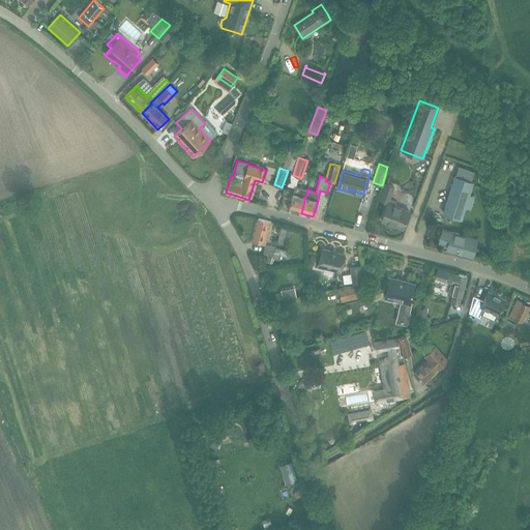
[(446,203),(443,213),(460,218),(463,208),(470,209),(474,198),(467,196),(472,182),(454,177),(446,203)]
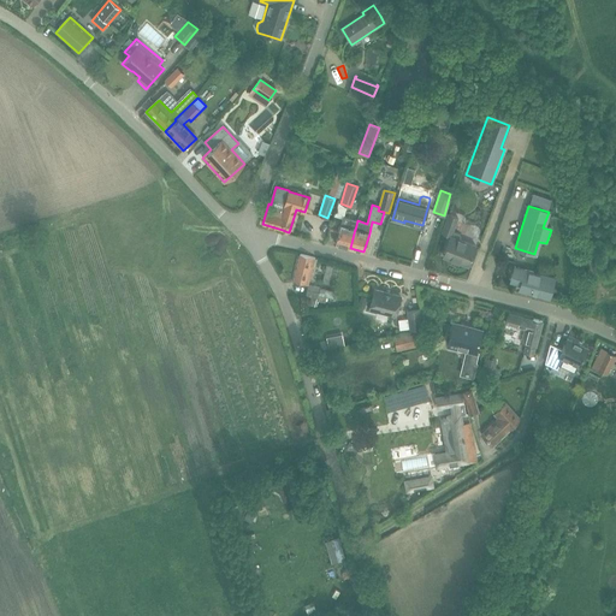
[(452,232),(457,218),(449,214),(442,234),(450,236),(443,256),(468,266),(475,246),(458,240),(460,235),(452,232)]
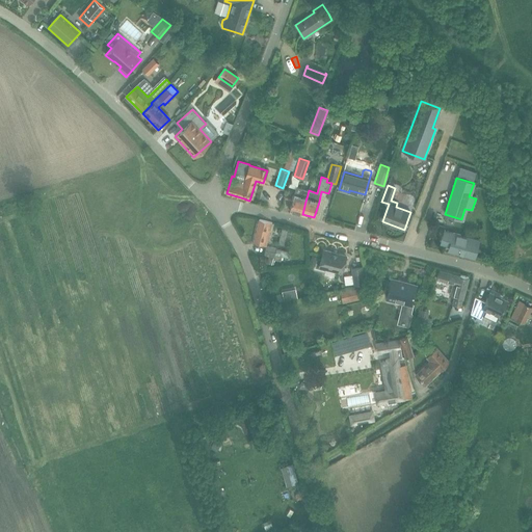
[(290,211),(302,214),(307,197),(307,198),(309,190),(296,187),(294,194),(290,211)]
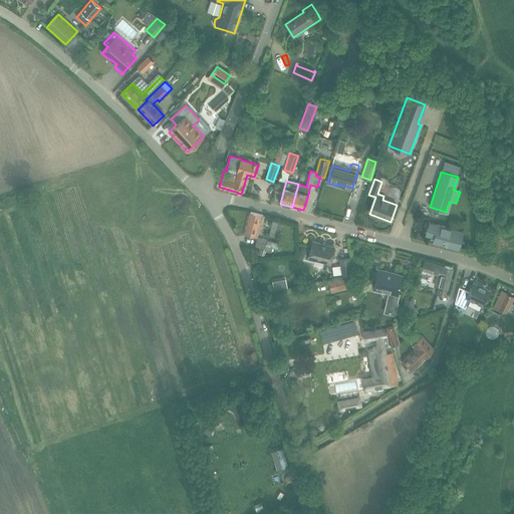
[(262,215),(250,212),(244,235),(257,238),(262,215)]
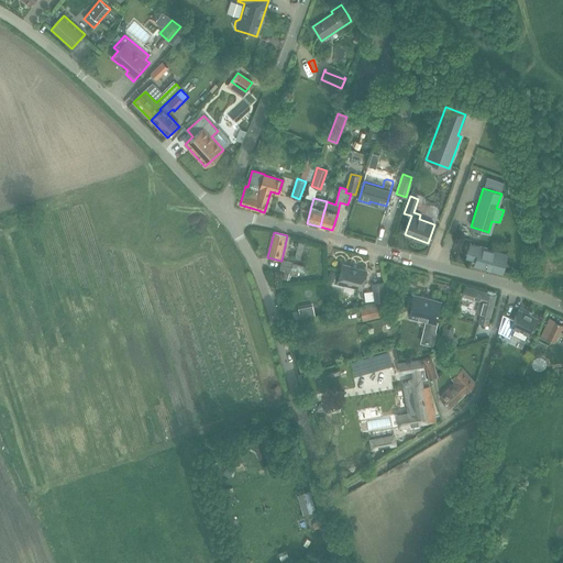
[(298,242),(295,258),(306,261),(309,244),(298,242)]
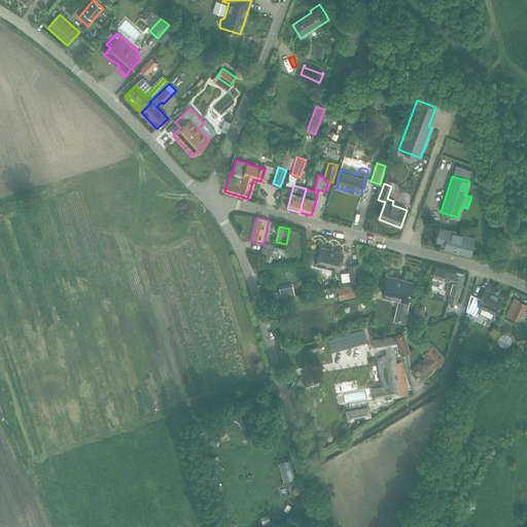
[(444,248),(469,254),(475,238),(440,229),(436,241),(446,243),(444,248)]
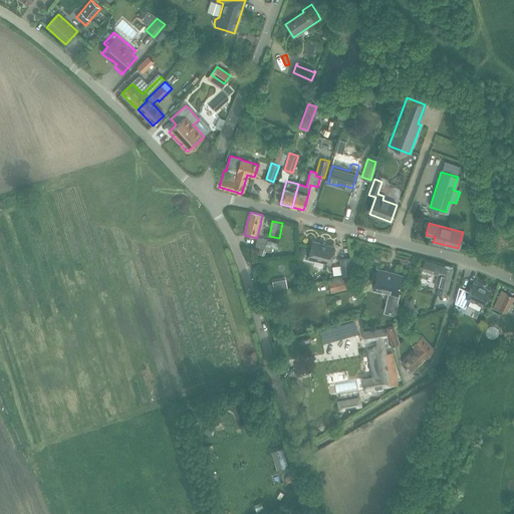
[(266,247),(268,241),(257,238),(254,249),(259,250),(258,255),(264,256),(265,251),(271,252),(272,248),(266,247)]
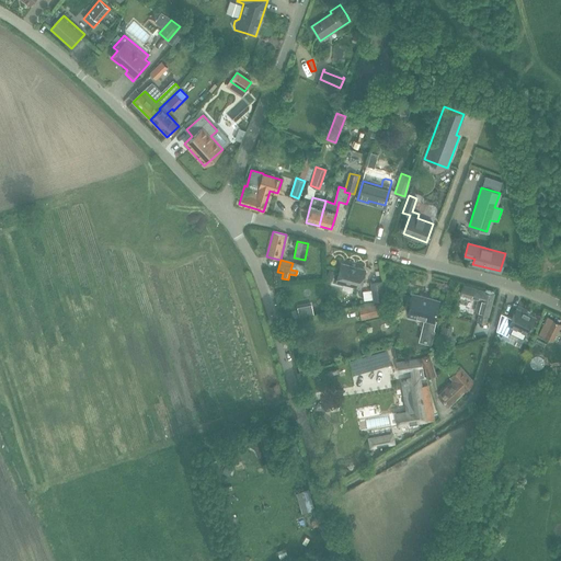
[(336,282),(361,288),(365,270),(357,268),(351,267),(351,266),(341,264),(336,282)]
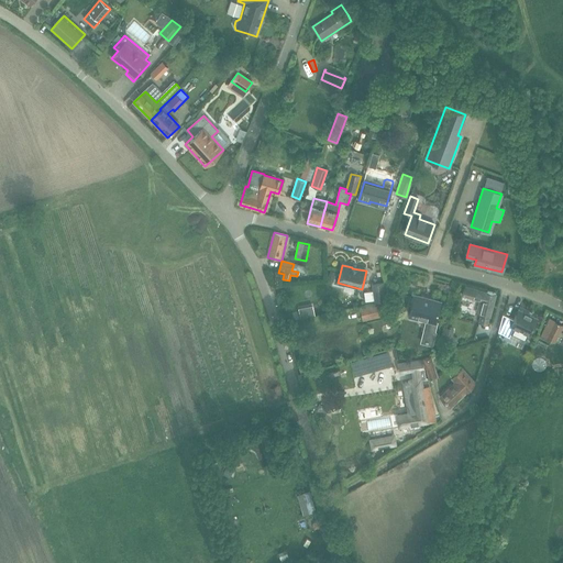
[(372,284),(375,301),(386,299),(383,282),(372,284)]
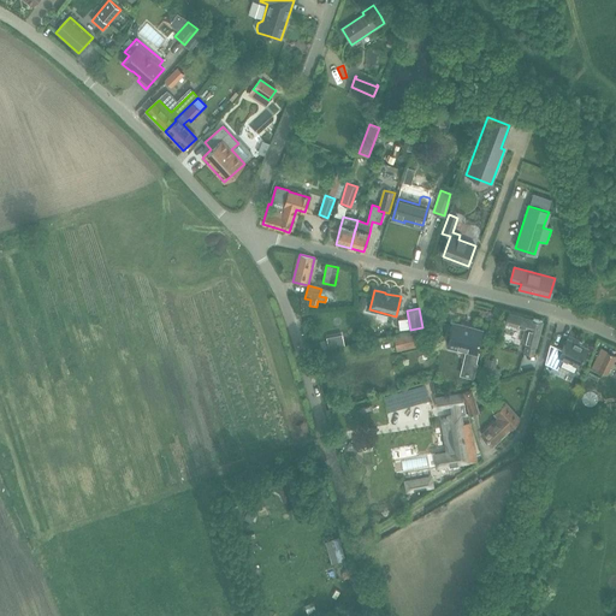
[(527,318),(527,319),(508,314),(505,324),(525,329),(520,343),(526,344),(523,354),(533,356),(543,321),(527,318)]
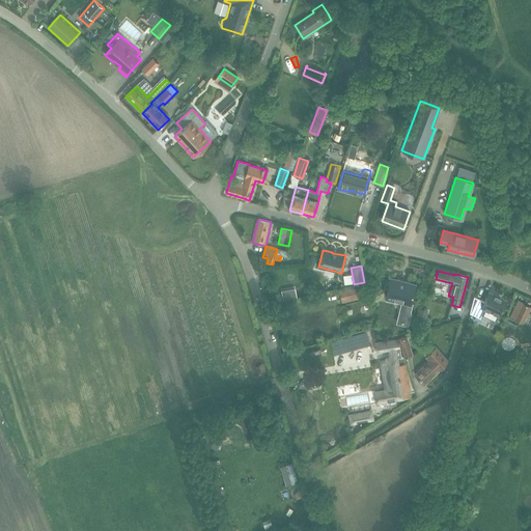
[(388,288),(386,297),(401,301),(399,310),(411,312),(413,303),(411,303),(413,295),(415,285),(390,279),(388,288)]
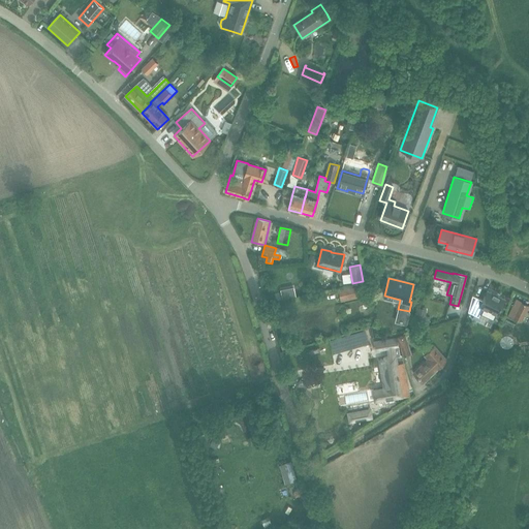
[(364,297),(362,285),(338,290),(340,302),(364,297)]
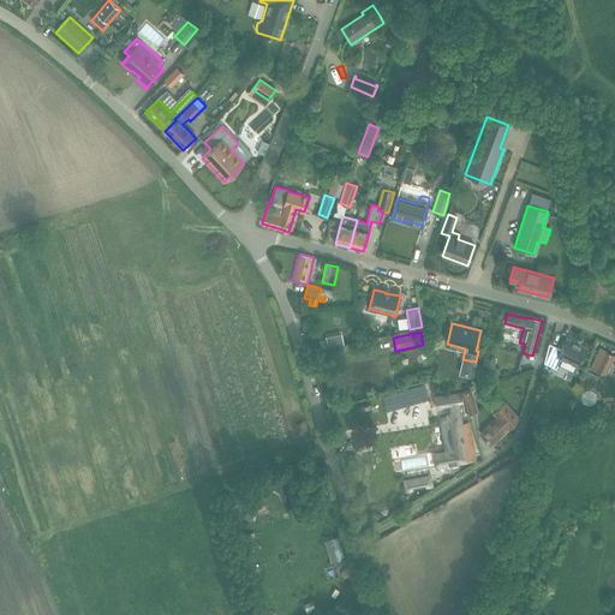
[(566,338),(566,340),(561,350),(549,344),(544,363),(556,369),(561,358),(578,365),(586,347),(566,338)]
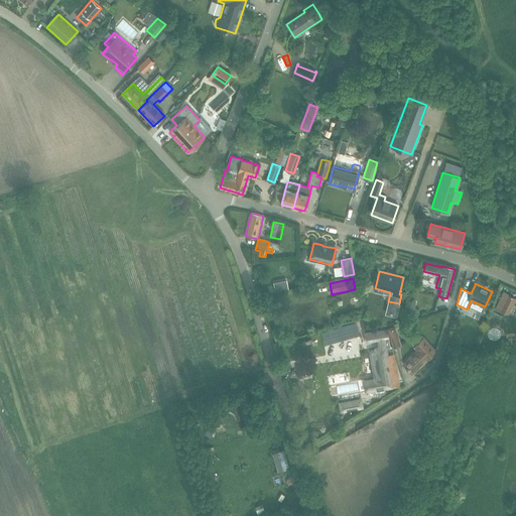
[(515,296),(504,291),(496,308),(508,314),(515,298),(515,296)]
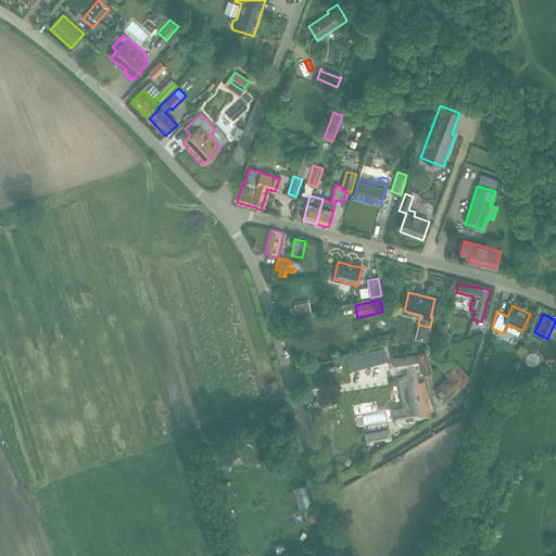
[(343,325),(345,335),(353,333),(351,323),(343,325)]
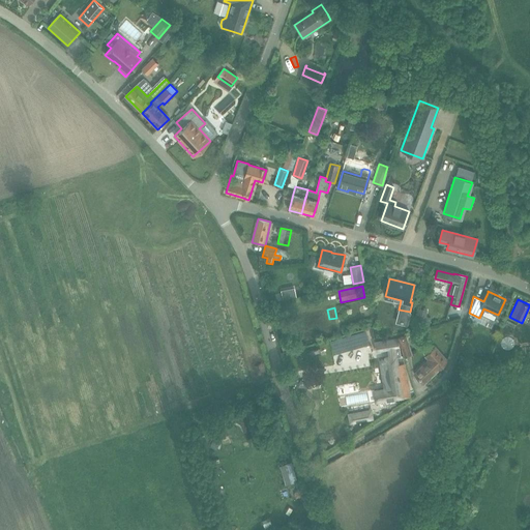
[(404,355),(412,353),(407,335),(400,337),(404,355)]
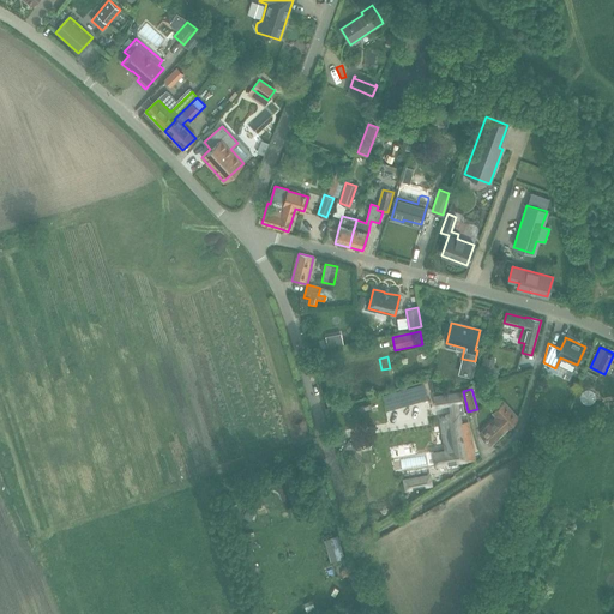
[(447,451),(433,453),(435,465),(446,464),(446,469),(459,467),(458,462),(474,459),(468,422),(463,423),(458,392),(434,397),(435,407),(450,404),(452,414),(446,414),(447,425),(443,426),(445,445),(446,445),(447,451)]
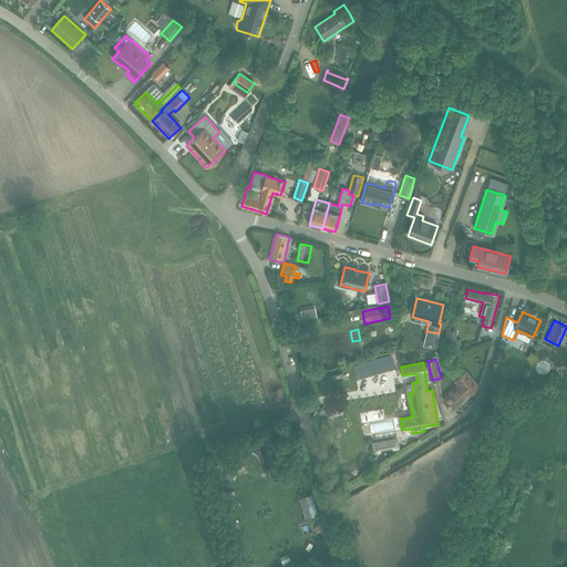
[(443,400),(445,403),(453,411),(478,385),(465,371),(455,381),(459,384),(443,400)]
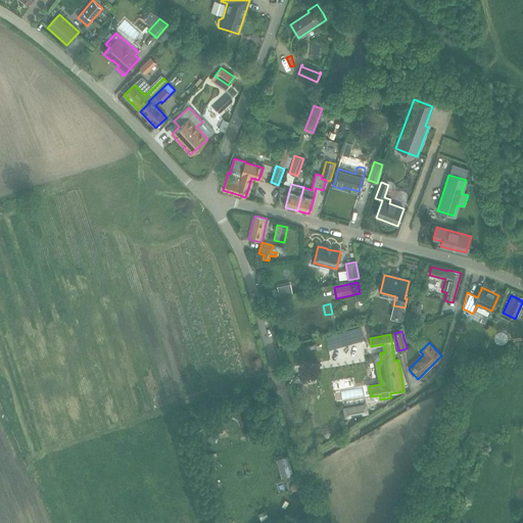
[(366,406),(359,407),(360,415),(367,413),(366,406)]
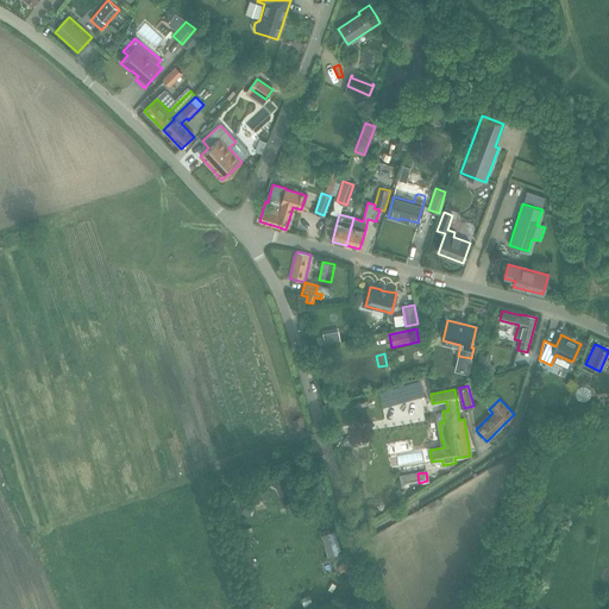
[(346,525),(340,526),(344,548),(351,547),(346,525)]
